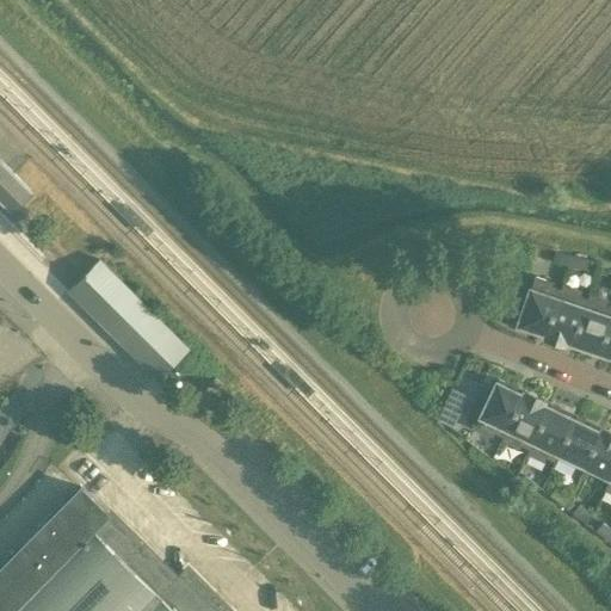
[(0,199),(11,210),(30,191),(12,173),(0,160),(0,199)]
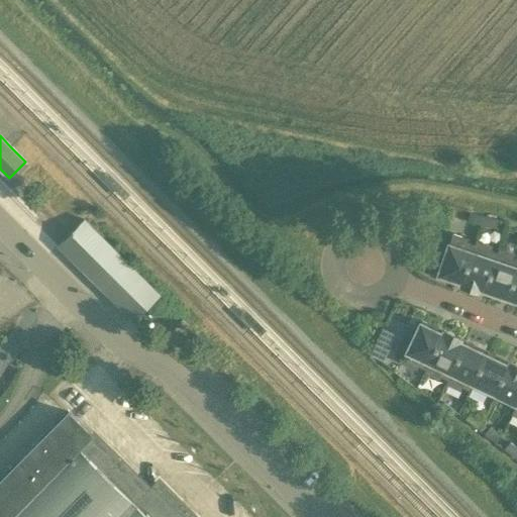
[(482,225),(484,216),(470,213),(468,222),(482,225)]
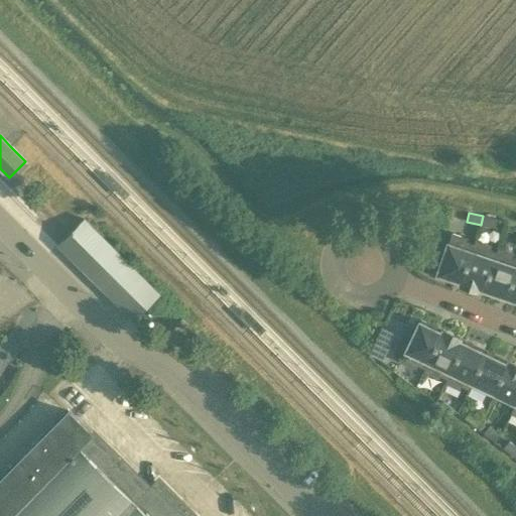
[(498,219),(483,216),(481,225),(496,228),(498,219)]
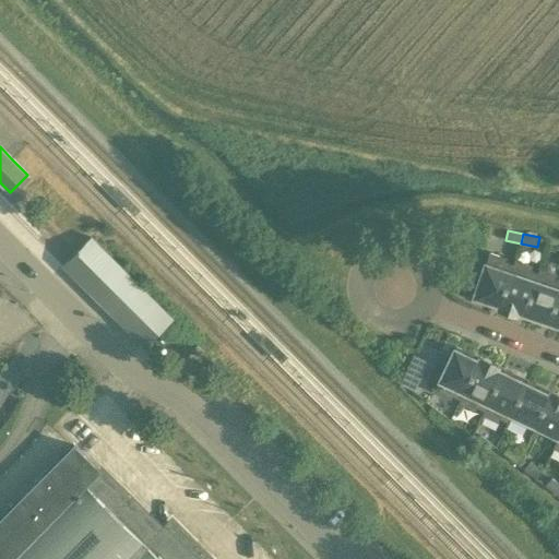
[(72,254),(61,265),(143,348),(174,318),(91,235),(72,254)]
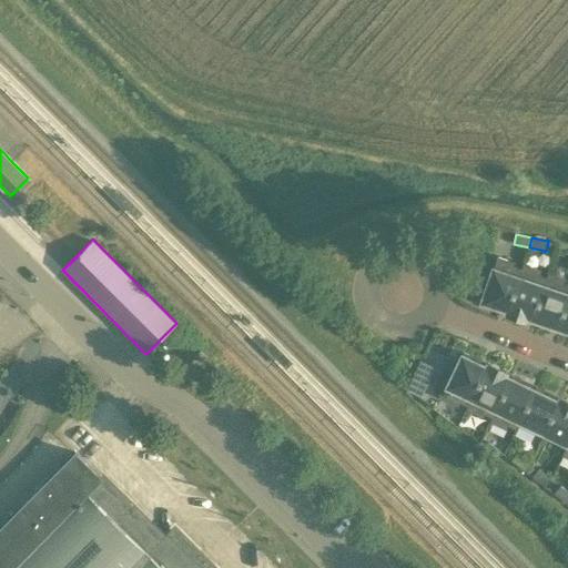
[(497,256),(490,279),(484,276),(477,294),(484,296),(480,305),(499,311),(500,307),(507,310),(521,269),(515,266),(516,263),(497,256)]
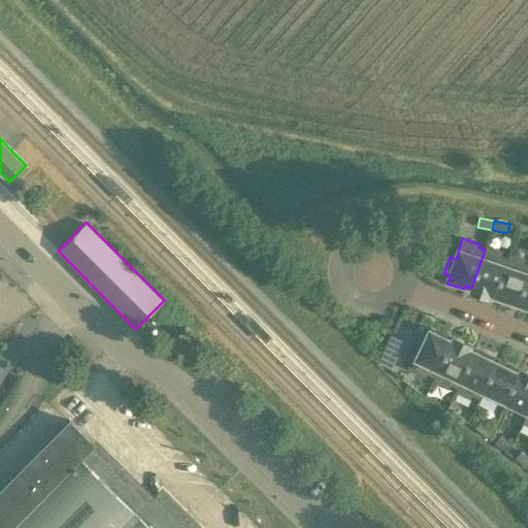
[(485,250),(471,288),(470,291),(488,297),(489,294),(495,296),(508,258),(502,256),(503,252),(486,246),(485,250)]
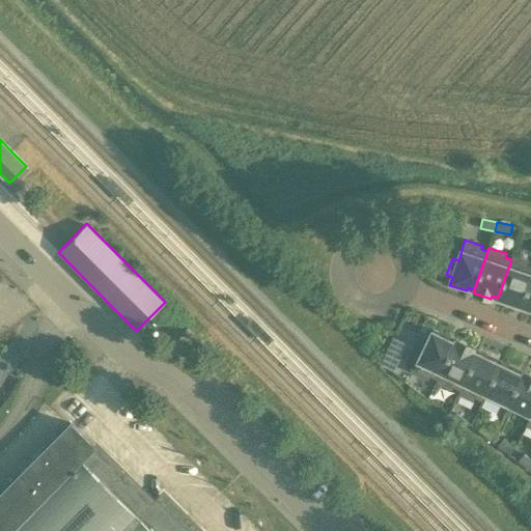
[(511,259),(498,298),(497,301),(514,307),(515,304),(522,306),(530,280),(530,266),(528,266),(529,261),(512,255),(511,259)]
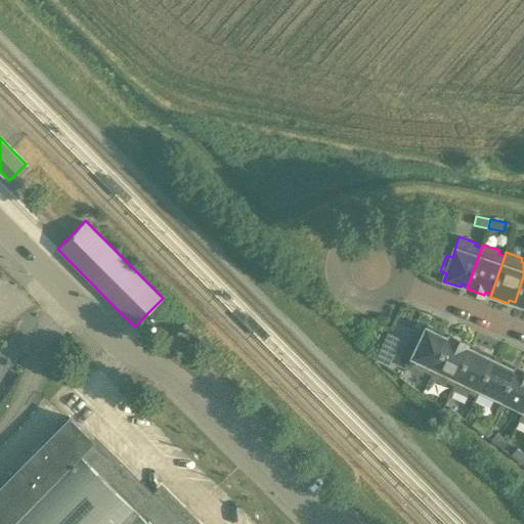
[(523,276),(515,302),(513,305),(523,308),(523,276)]
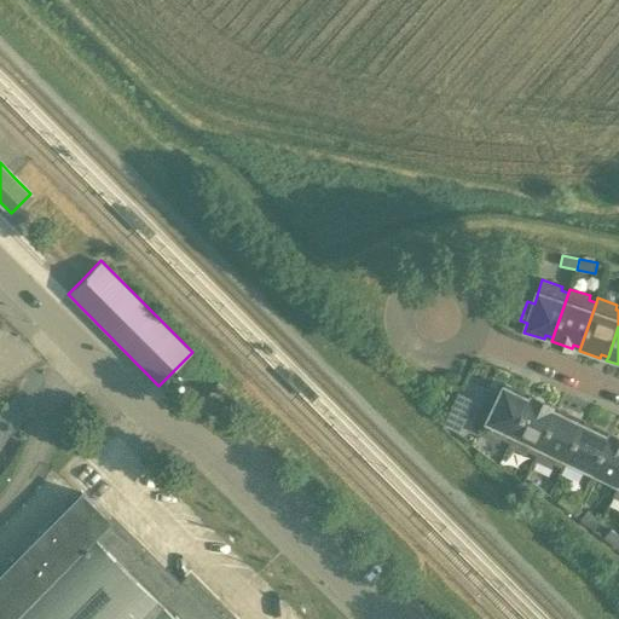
[(509,443),(530,400),(522,397),(525,393),(505,383),(501,394),(496,392),(487,409),(492,411),(481,434),(501,444),(502,439),(509,443)]
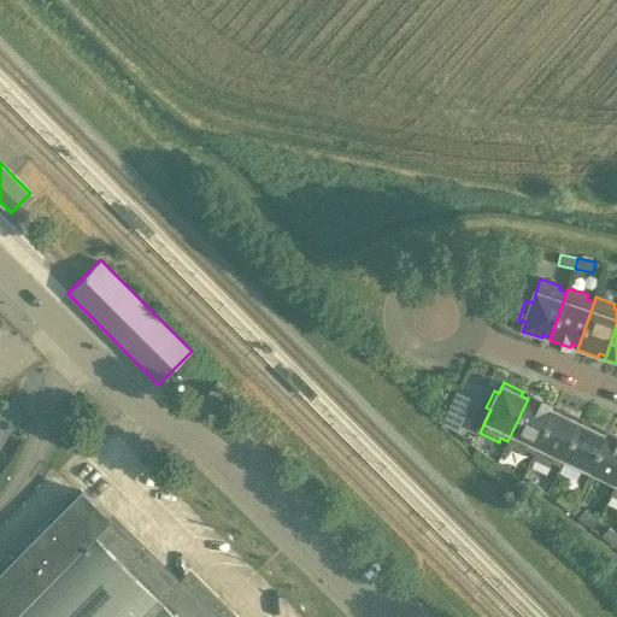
[(528,399),(507,441),(506,445),(526,454),(527,451),(534,453),(554,411),(547,409),(550,404),(530,395),(528,399)]
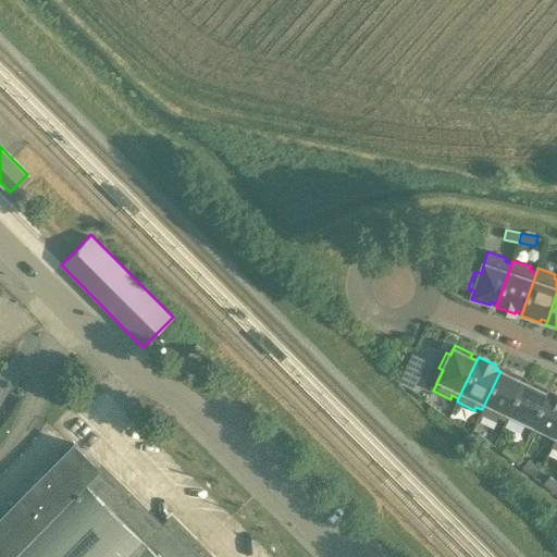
[(500,371),(482,409),(480,413),(497,421),(499,418),(507,421),(509,417),(523,383),(518,380),(519,376),(502,368),(500,371)]
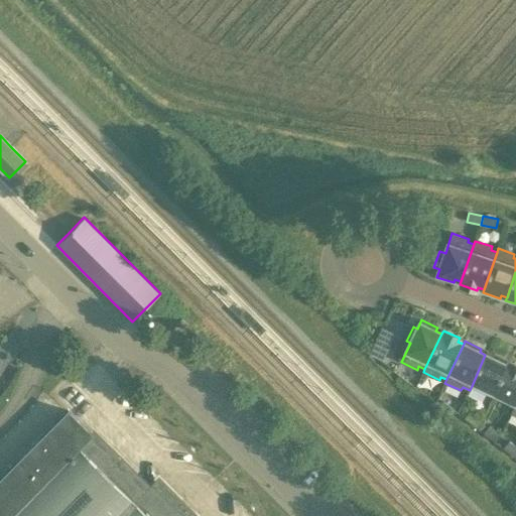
[(383,358),(386,350),(375,345),(371,353),(383,358)]
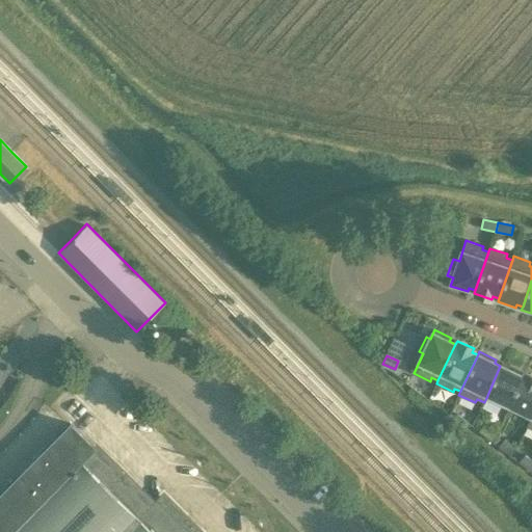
[(500,366),(486,398),(502,405),(503,402),(509,404),(523,376),(516,373),(519,370),(502,362),(500,366)]
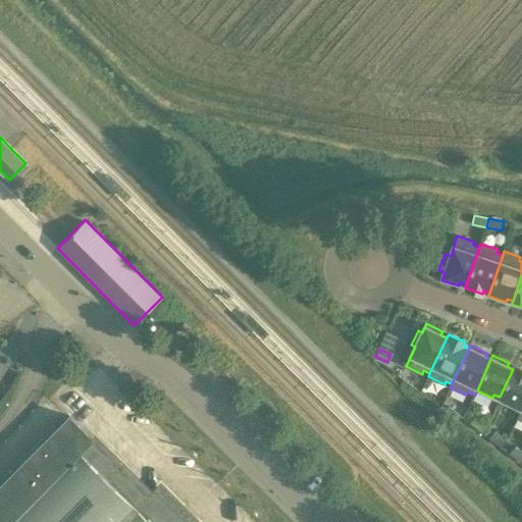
[(521,369),(515,366),(513,369),(500,397),(498,401),(514,408),(516,405),(521,408),(521,406),(521,369)]
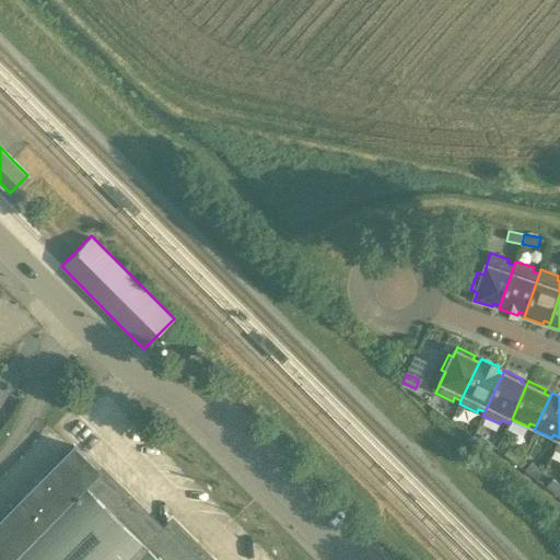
[(0,538),(21,559),(58,559),(123,494),(73,446),(0,520),(0,538)]
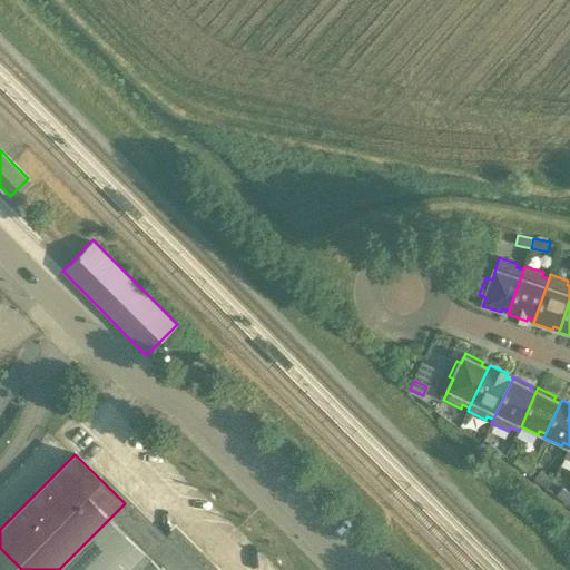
[(532,464),(519,454),(512,462),(526,472),(532,464)]
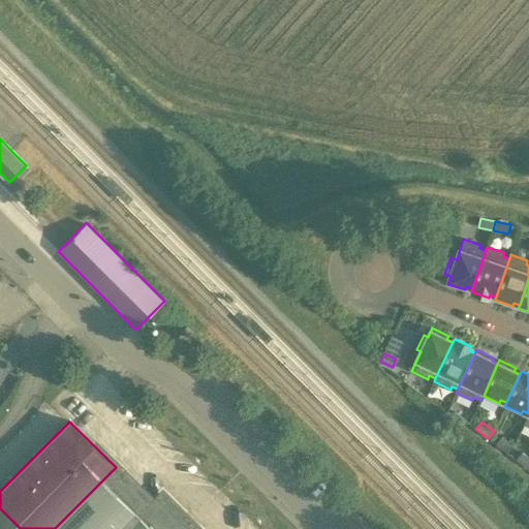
[(514,446),(501,437),(496,444),(507,454),(514,446)]
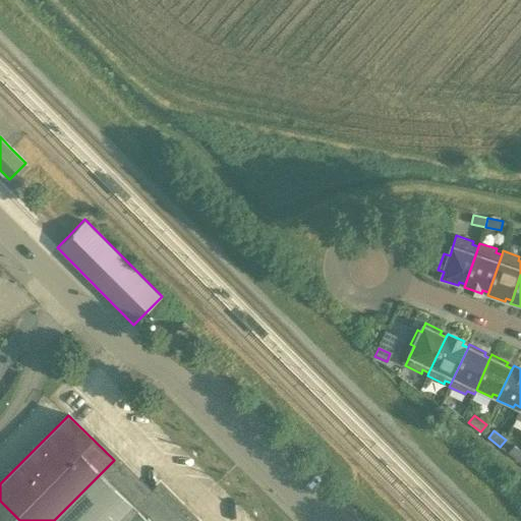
[(520,460),(520,451),(514,446),(508,453),(520,462),(520,460)]
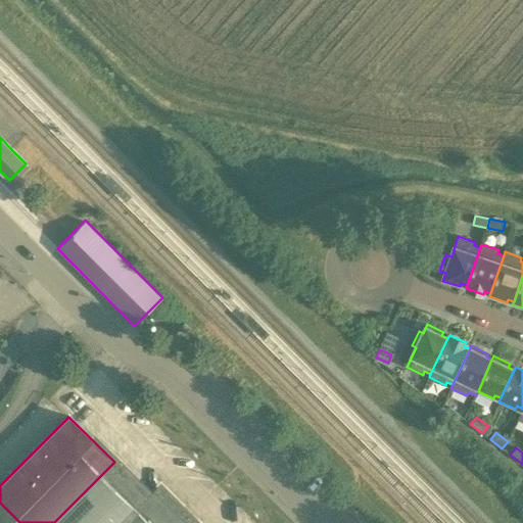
[(54,522),(19,522),(0,503),(0,522),(193,522),(160,490),(152,500),(114,462),(54,522)]
